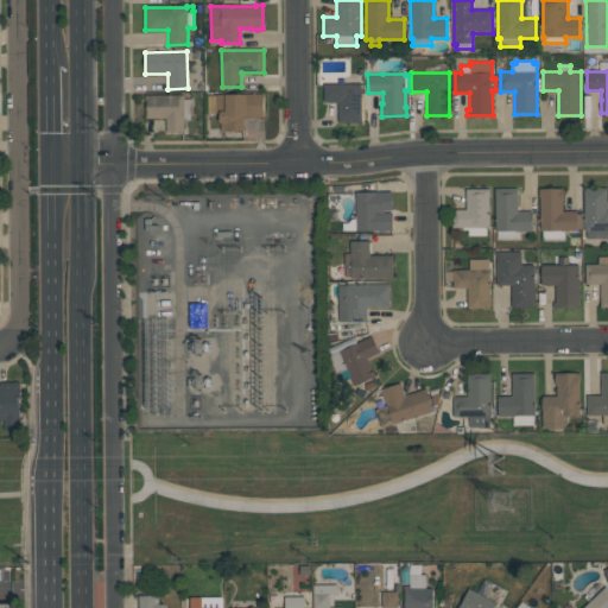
[(324,102),(323,84),(361,83),(361,122),(337,122),(337,101),(324,102)]
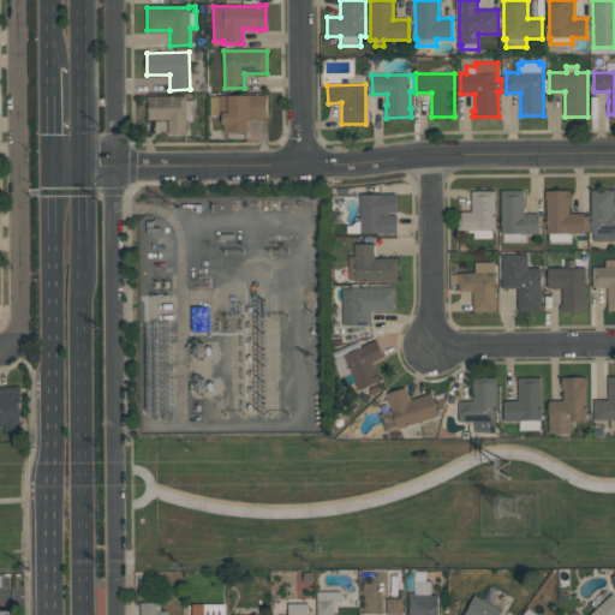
[(186,100),(195,100),(195,114),(191,114),(191,119),(186,119),(186,133),(168,133),(168,119),(148,119),(148,96),(186,95),(186,100)]
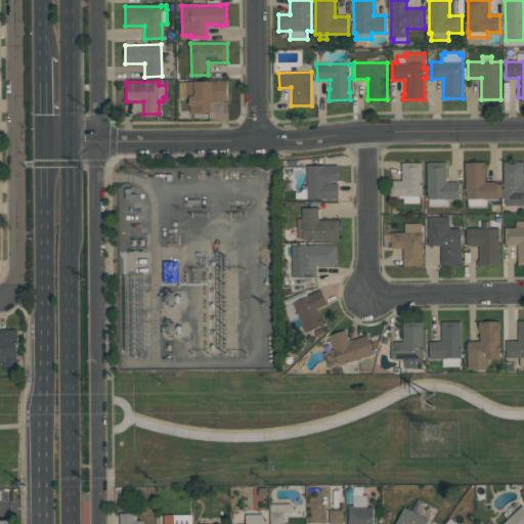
[(227,81),(227,100),(210,100),(210,114),(189,114),(189,96),(179,96),(179,82),(186,82),(186,81),(227,81)]
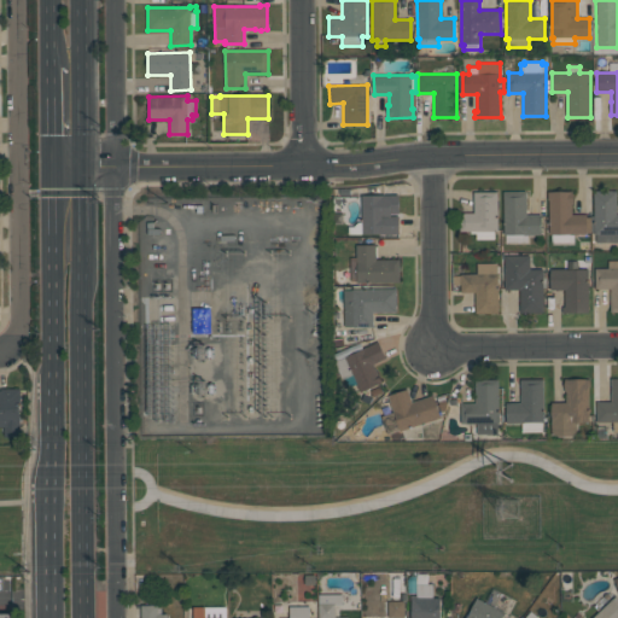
[(506,243),(505,234),(503,234),(503,192),(525,191),(526,215),(541,215),(541,234),(528,234),(528,243),(506,243)]
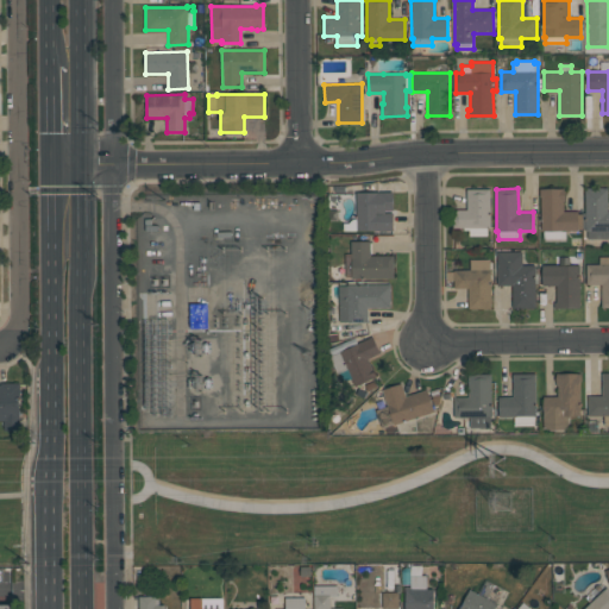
[(544,240),(544,231),(541,231),(541,196),(540,196),(540,188),(562,188),(564,188),(564,201),(563,201),(563,212),(577,211),(577,214),(582,214),(582,228),(577,228),(577,231),(565,231),(565,240),(544,240)]
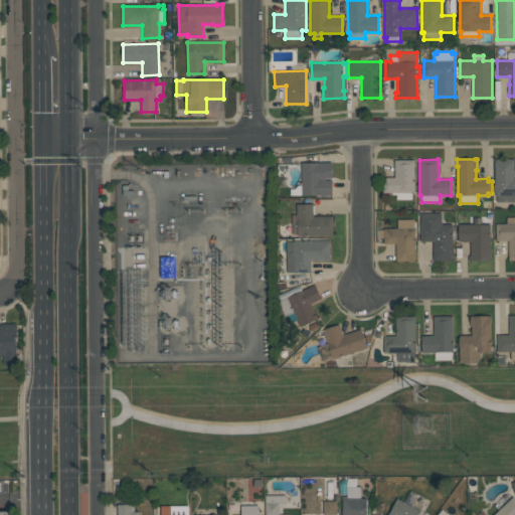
[(514,201),(497,201),(497,195),(495,195),(495,193),(493,193),(493,180),(495,180),(494,159),(514,159),(514,179),(514,178),(514,201)]
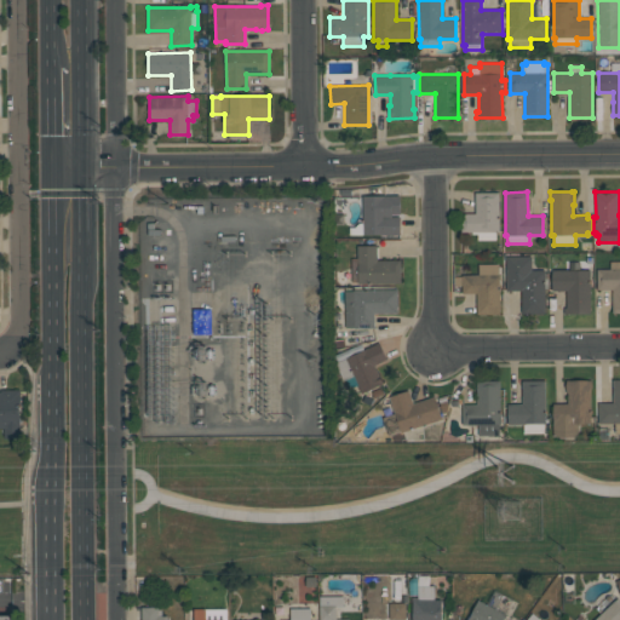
[(461,233),(461,213),(475,213),(475,193),(499,193),(499,233),(495,233),(495,240),(477,240),(477,234),(472,234),(472,233),(461,233)]
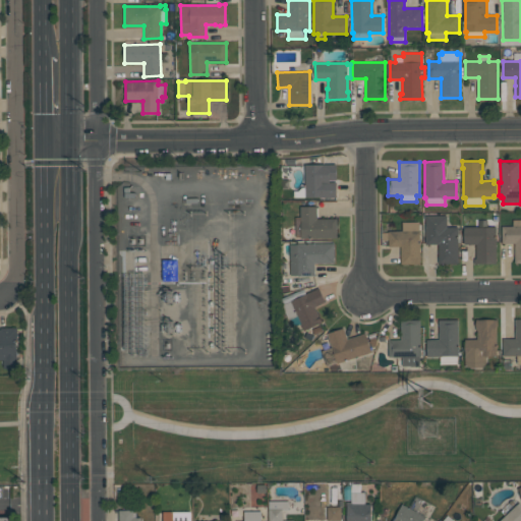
[(336,197),(293,197),(293,190),(298,190),(301,187),(305,187),(304,165),(336,165),(336,180),(330,180),(330,182),(336,182),(336,197)]
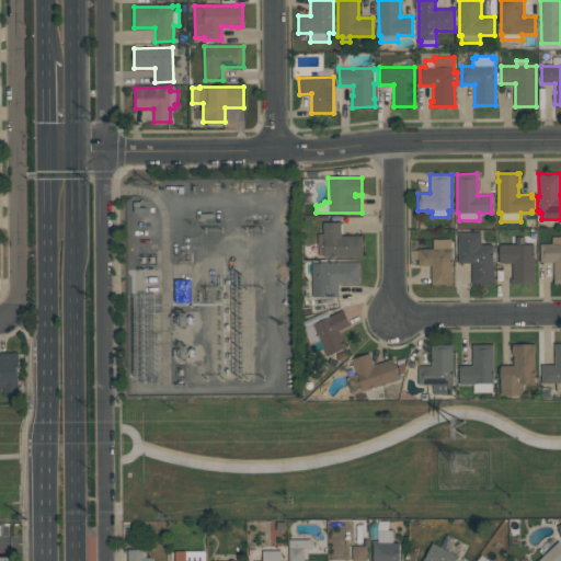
[(363,235),(363,256),(323,256),(323,255),(318,255),(318,233),(323,233),(323,221),(342,221),(342,235),(363,235)]
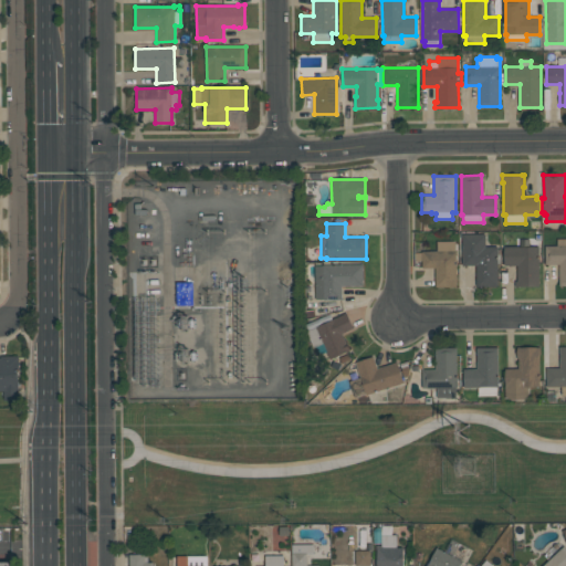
[(462,265),(462,234),(485,233),(485,247),(496,247),(498,286),(475,286),(475,264),(462,265)]
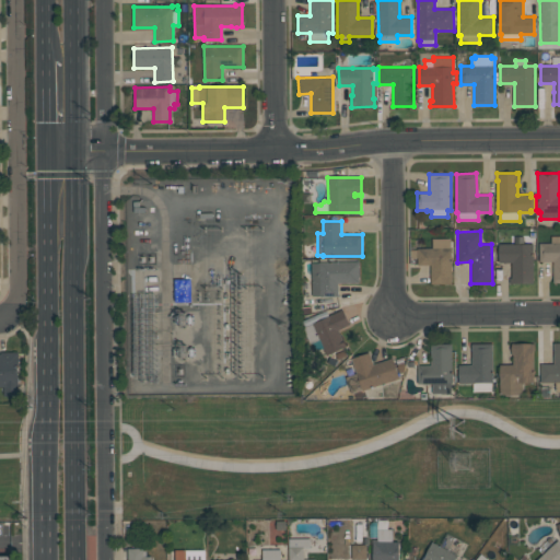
[(559,282),(553,283),(552,261),(539,261),(539,244),(551,243),(551,236),(559,235),(559,282)]
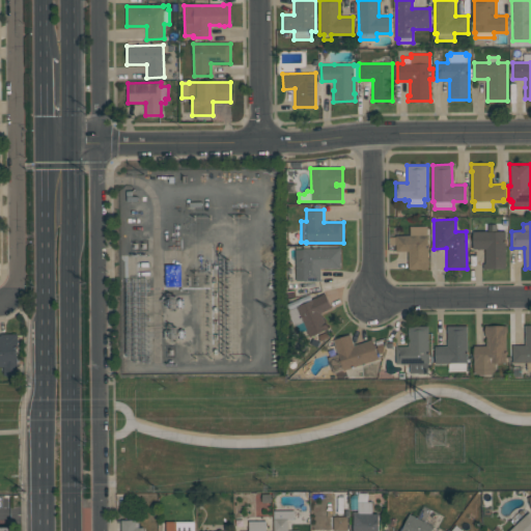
[(505,231),(505,268),(482,268),(482,263),(485,263),(485,249),(473,249),(473,231),(487,231),(487,224),(497,224),(497,231),(505,231)]
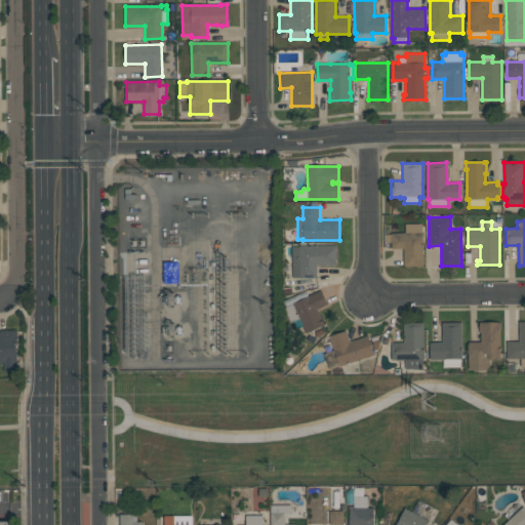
[(423,266),(403,266),(403,248),(391,248),(391,242),(384,242),(384,234),(391,234),(391,233),(405,233),(405,224),(421,224),(421,233),(423,233),(423,266)]
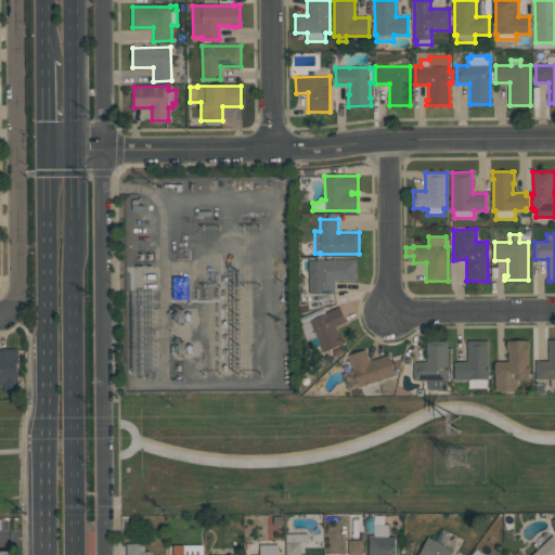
[(309,293),(308,260),(317,260),(317,259),(355,259),(356,280),(335,281),(335,294),(317,294),(317,293),(309,293)]
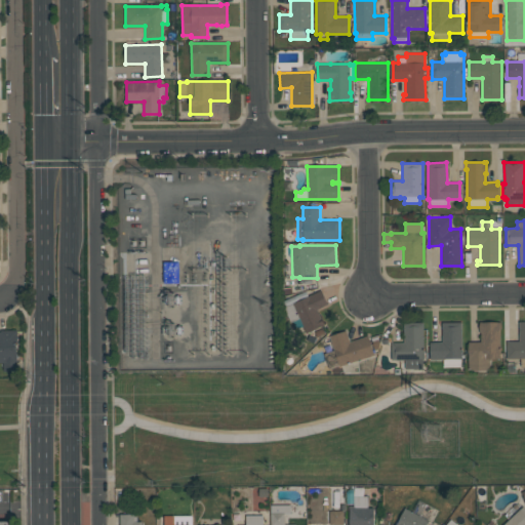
[(178,263),(166,261),(166,281),(178,282),(178,263)]
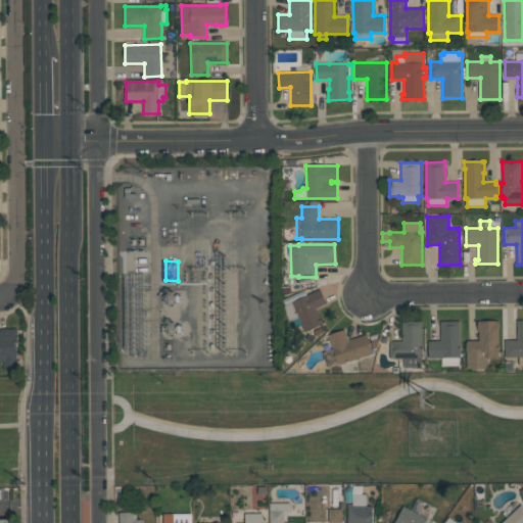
[(322,323),(304,331),(298,317),(289,321),(282,306),(308,294),(308,293),(320,288),(326,302),(316,307),(319,316),(322,322),(322,323)]
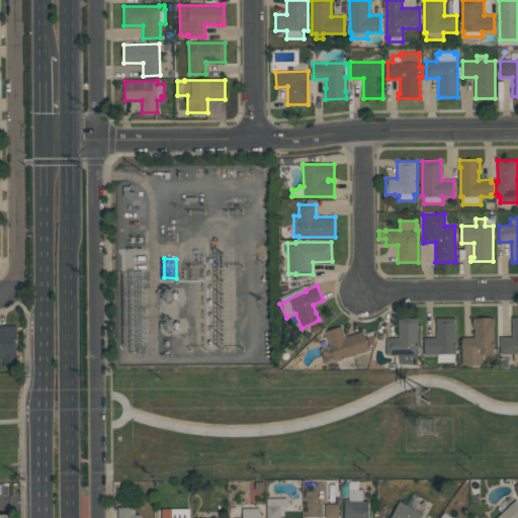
[(517,317),(517,353),(500,353),(500,337),(512,337),(512,317),(517,317)]
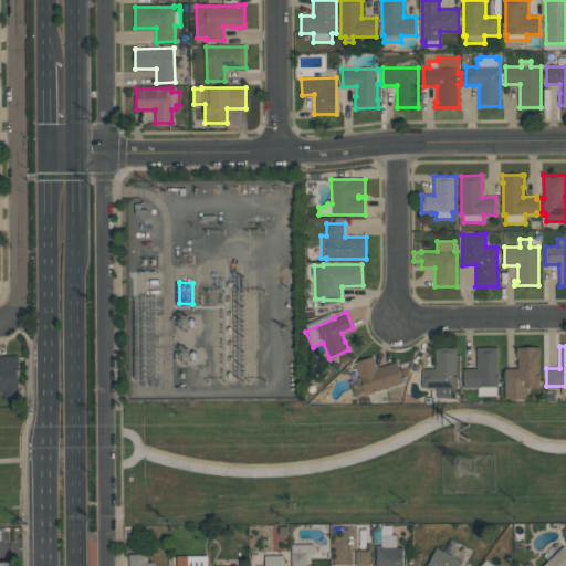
[(421,369),(435,368),(435,347),(457,347),(457,387),(456,387),(456,398),(437,398),(437,387),(421,387),(421,369)]
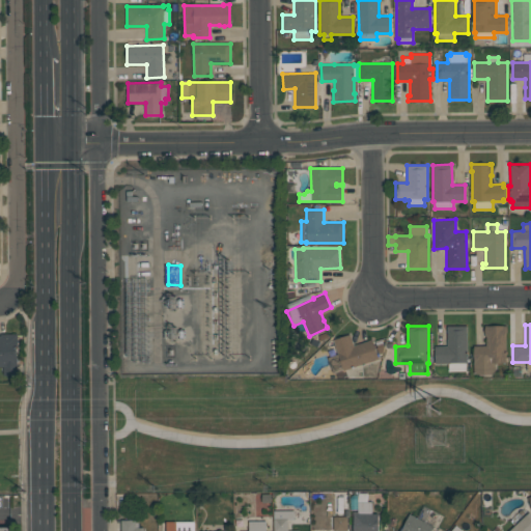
[(435,346),(447,345),(447,326),(467,326),(468,362),(466,363),(466,371),(448,371),(448,363),(445,363),(445,364),(435,364),(435,346)]
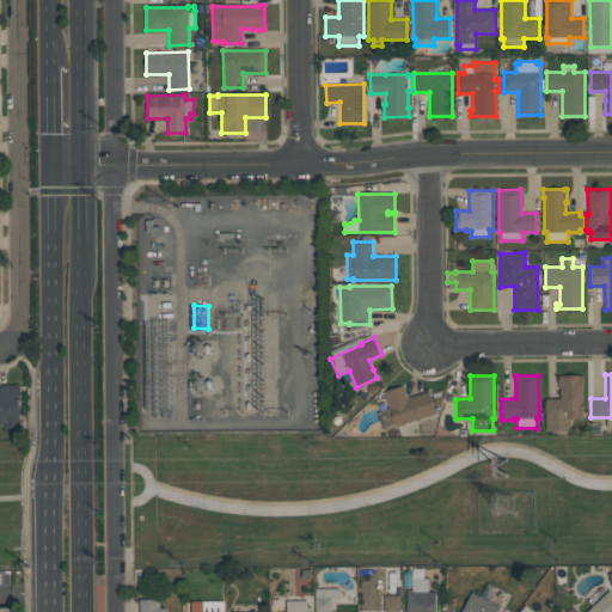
[(546,430),(545,398),(561,398),(560,387),(560,375),(561,375),(583,375),(585,383),(582,383),(582,418),(570,418),(570,430),(546,430)]
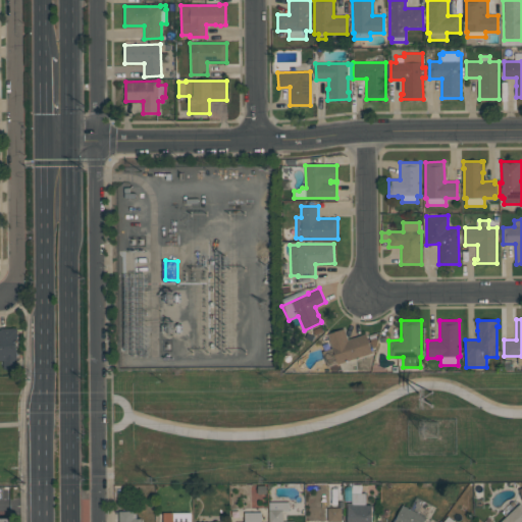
[(0,328),(16,328),(16,368),(3,368),(3,361),(0,361),(0,328)]
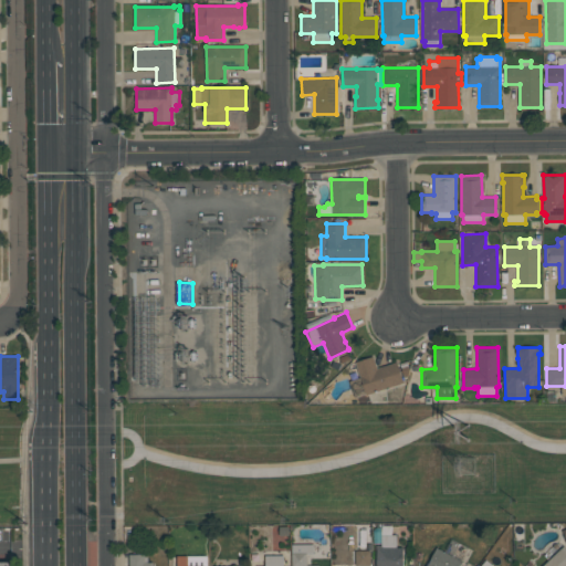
[(355,363),(373,356),(377,368),(397,362),(404,383),(366,395),(366,394),(355,398),(349,381),(360,377),(355,363)]
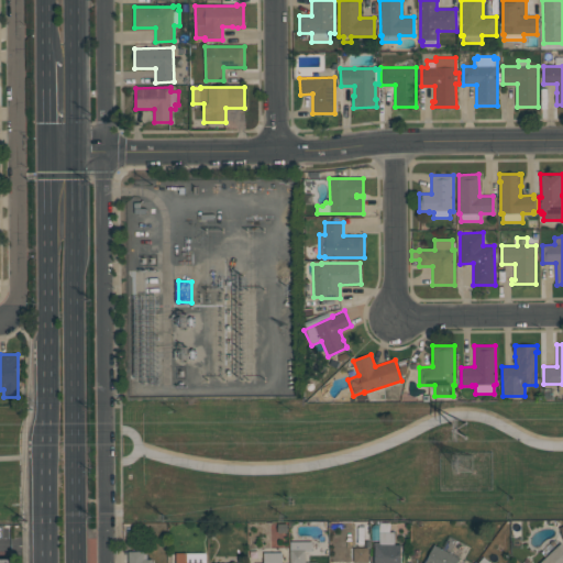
[(400,544),(400,562),(374,562),(374,542),(379,542),(379,531),(395,531),(395,544),(400,544)]
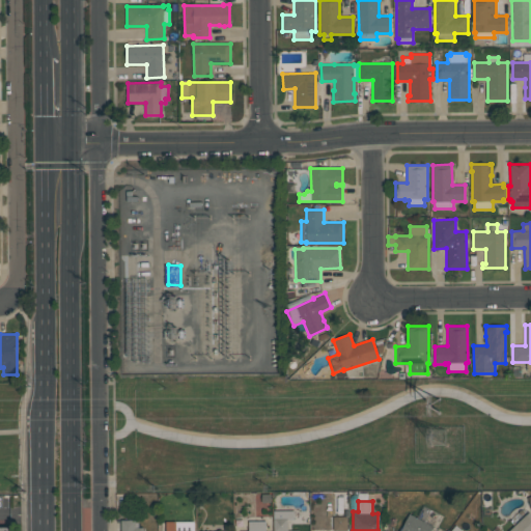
[(274,530),(274,511),(295,511),(295,520),(287,520),(288,530),(299,530),(274,530)]
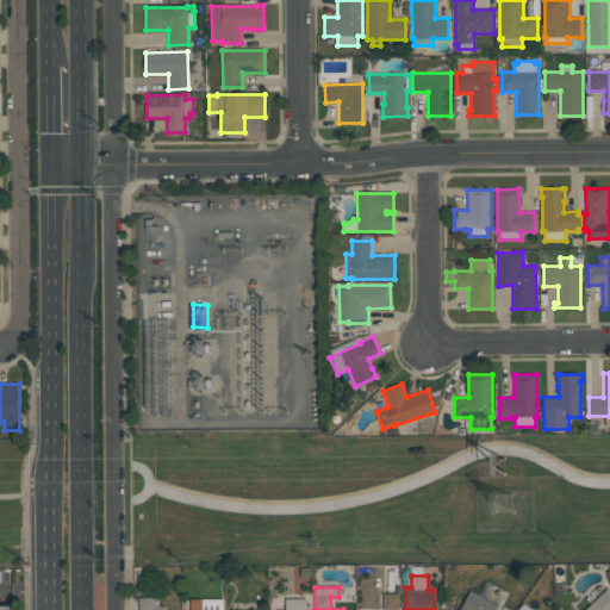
[(609,609),(584,609),(608,587),(609,590),(609,609)]
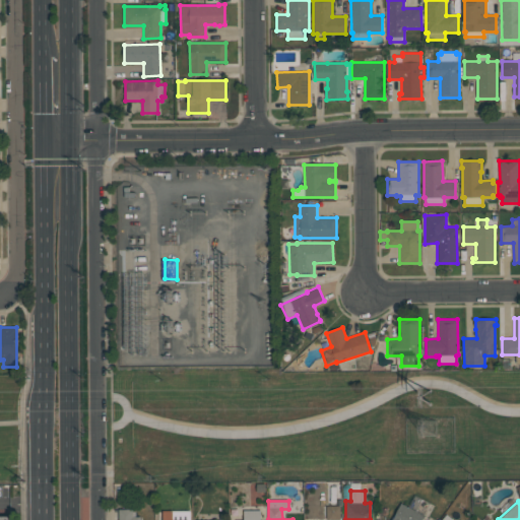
[(425,515),(421,519),(392,519),(401,503),(425,515)]
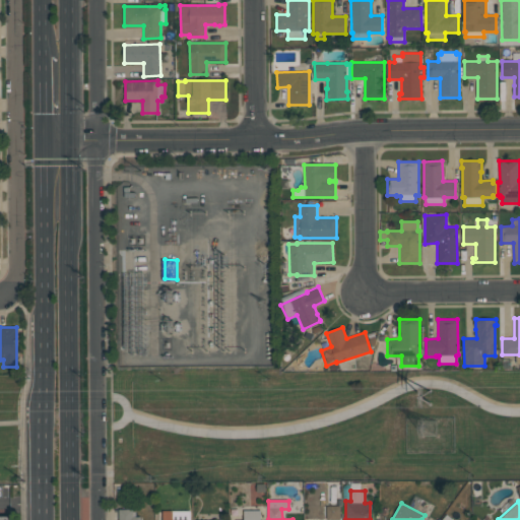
[(340,519),(326,519),(326,506),(339,506),(340,519)]
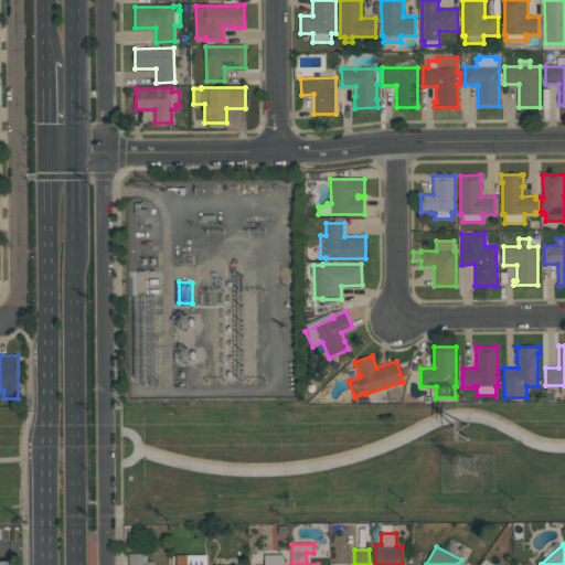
[(145,553),(145,555),(148,555),(148,561),(152,561),(152,564),(129,564),(129,553),(145,553)]
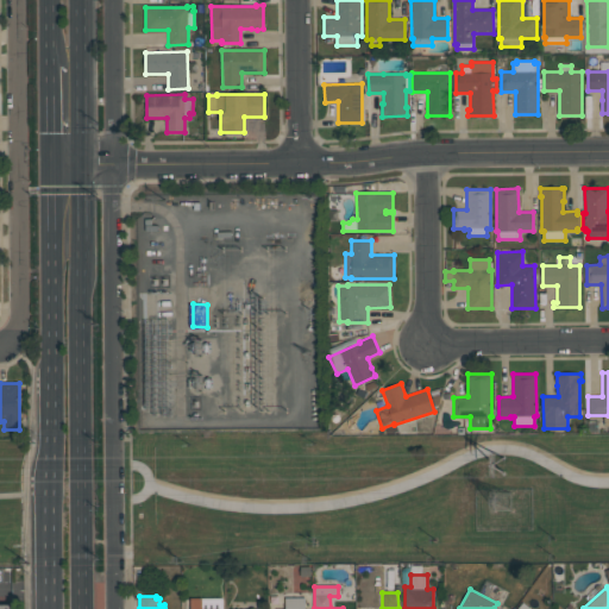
[(190,608),(190,598),(201,597),(201,598),(223,598),(223,608),(190,608)]
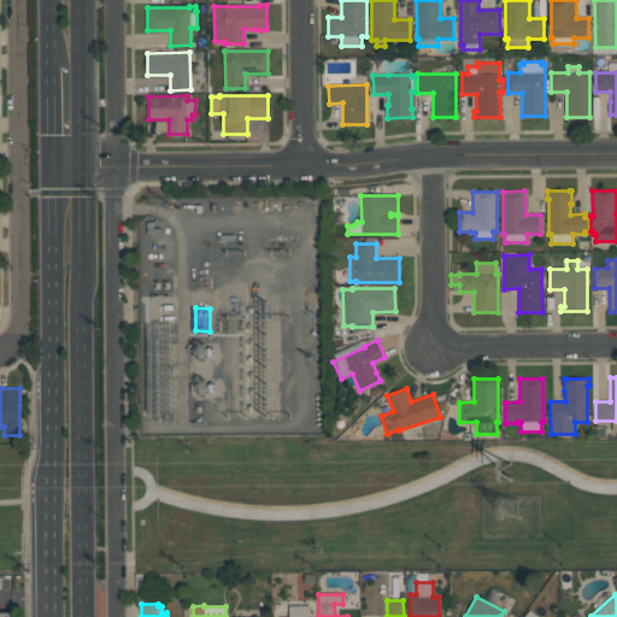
[(289,616),(289,605),(309,605),(309,616),(289,616)]
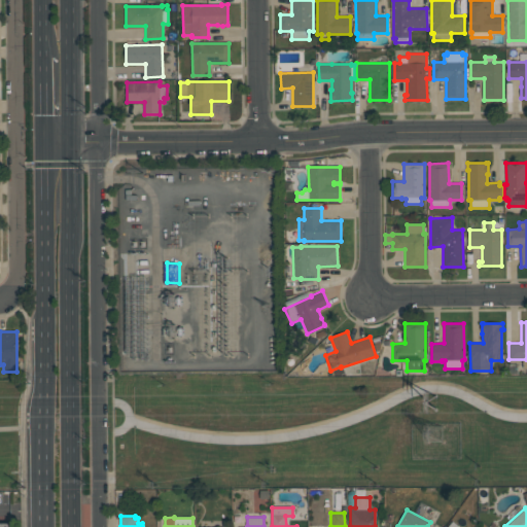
All buildings are outlined.
